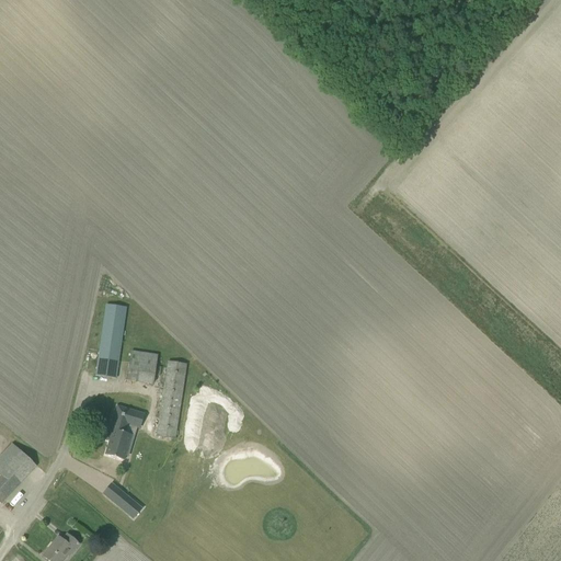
[(95,376),(115,379),(126,309),(106,306),(95,376)]
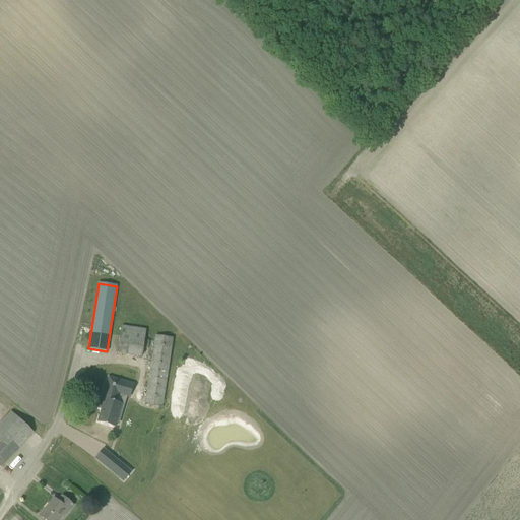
[(144,341),(146,330),(121,326),(117,354),(141,358),(143,348),(148,349),(149,341),(144,341)]
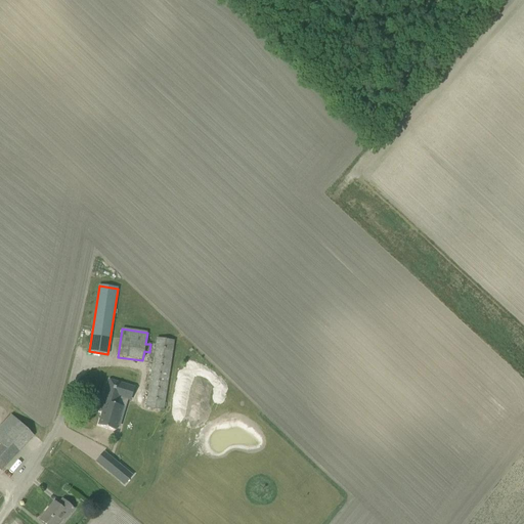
[(157,339),(146,408),(163,410),(173,341),(157,339)]
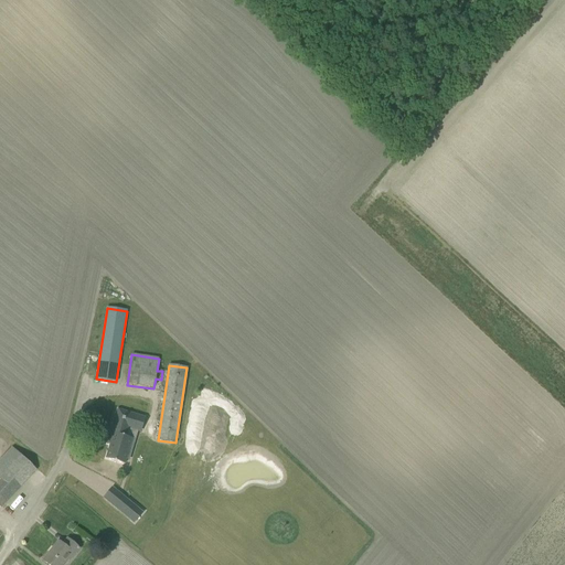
[(139,416),(117,409),(106,445),(109,446),(105,459),(124,465),(127,456),(129,456),(130,452),(134,441),(125,438),(128,429),(135,432),(139,416)]
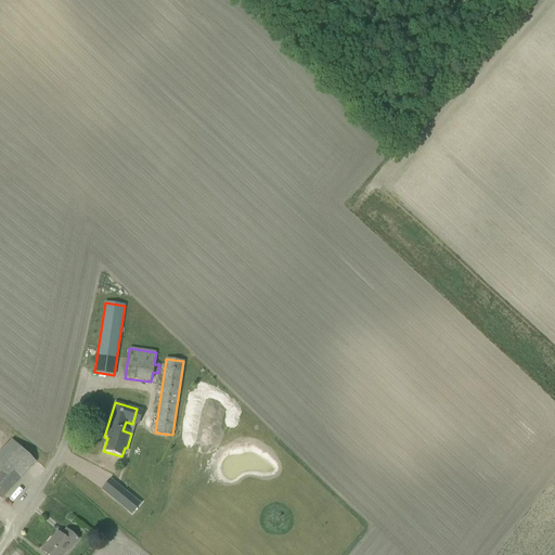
[(214,439),(169,449),(171,459),(216,449),(214,439)]
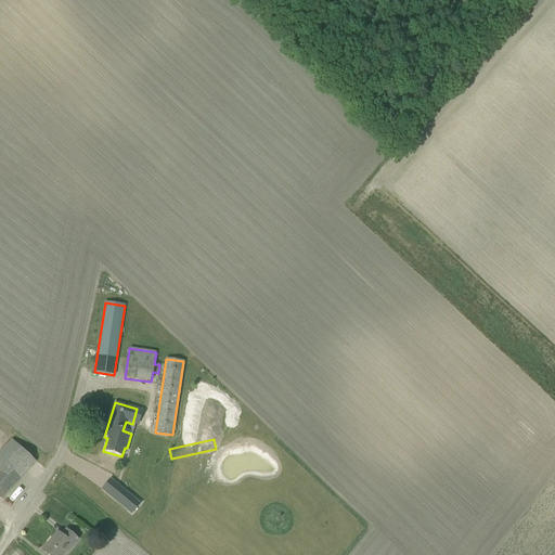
[(0,469),(1,472),(0,473),(0,499),(0,500),(36,462),(12,440),(0,452),(0,469)]
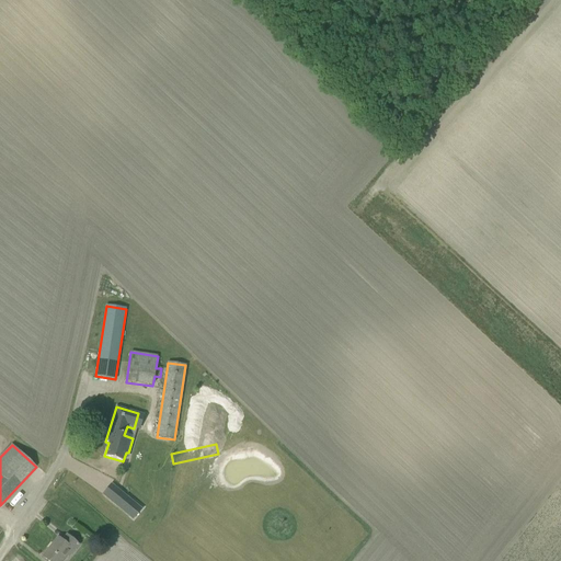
[(138,481),(136,494),(162,499),(163,494),(155,493),(156,484),(138,481)]
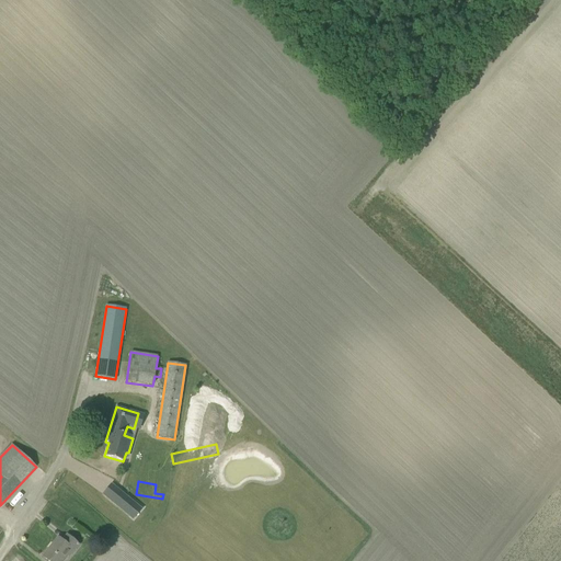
[(43,557),(47,560),(61,560),(71,550),(73,551),(79,545),(67,536),(61,541),(58,538),(43,557)]
